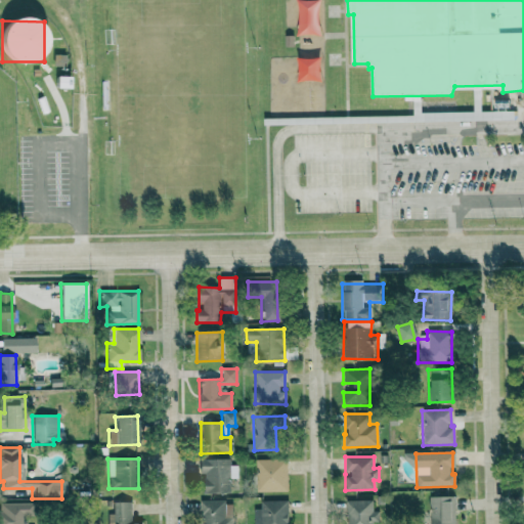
[(229,459),(200,460),(200,474),(203,474),(203,493),(229,493),(229,478),(236,478),(236,466),(229,466),(229,459)]
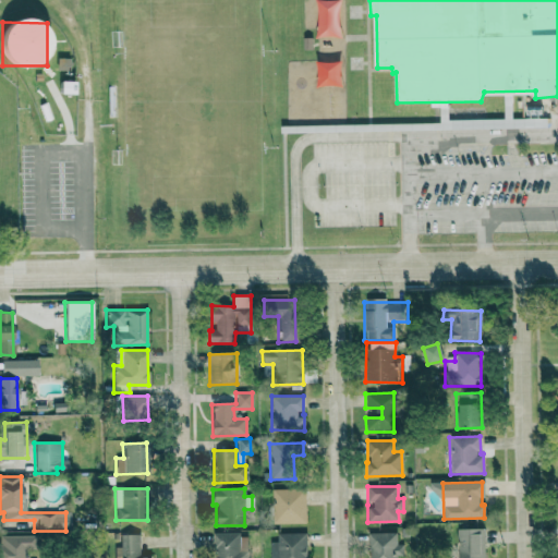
[(273,523),(305,523),(305,488),(271,489),(273,523)]
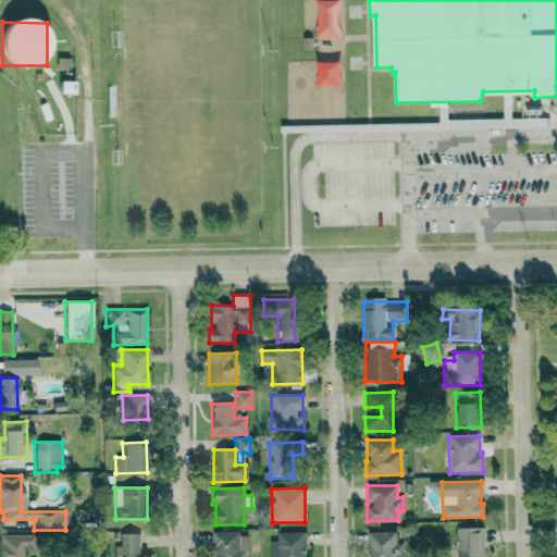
[(456,529),(456,556),(483,556),(483,528),(456,529)]
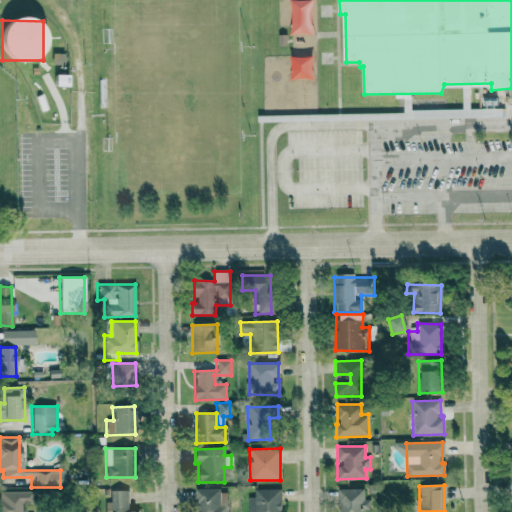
[(195,511),(223,511),(224,488),(195,489),(195,511)]
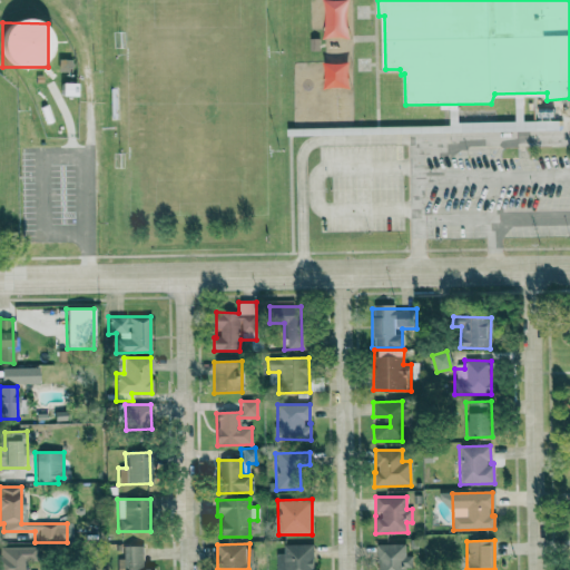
[(403,569),(403,564),(411,563),(411,556),(405,556),(404,543),(376,544),(376,569),(403,569)]
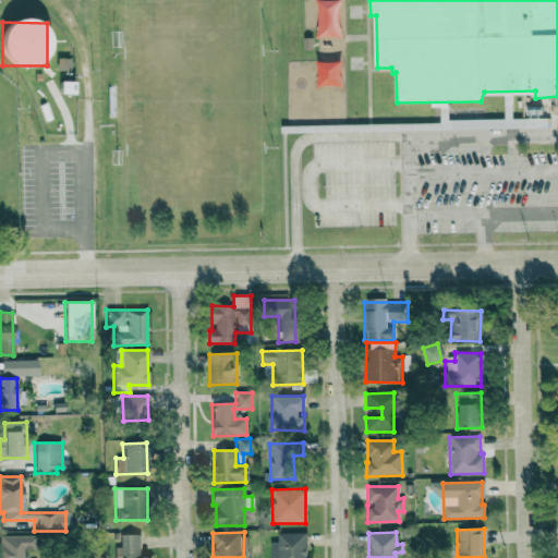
[(277,533),(277,542),(269,542),(269,557),(305,557),(305,533),(277,533)]
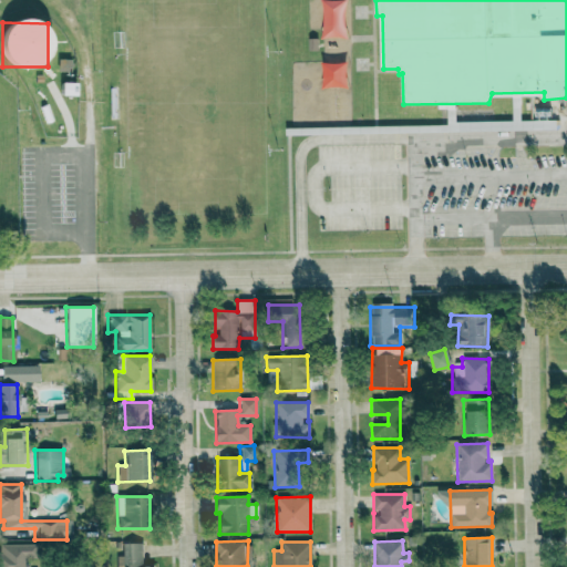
[(26,566),(26,558),(35,558),(35,544),(0,543),(0,566),(26,566)]
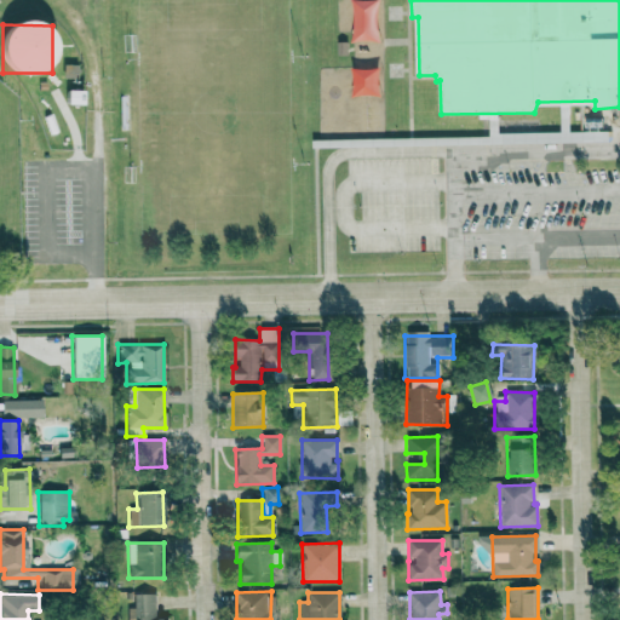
[(167,619),(167,616),(155,616),(154,595),(133,595),(133,607),(130,607),(128,619),(167,619)]
